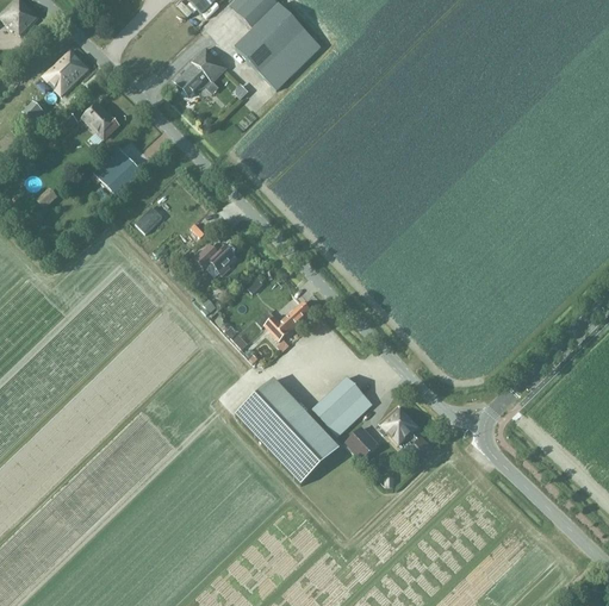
[(0,14),(20,35),(38,16),(22,0),(12,0),(0,12),(0,14)]
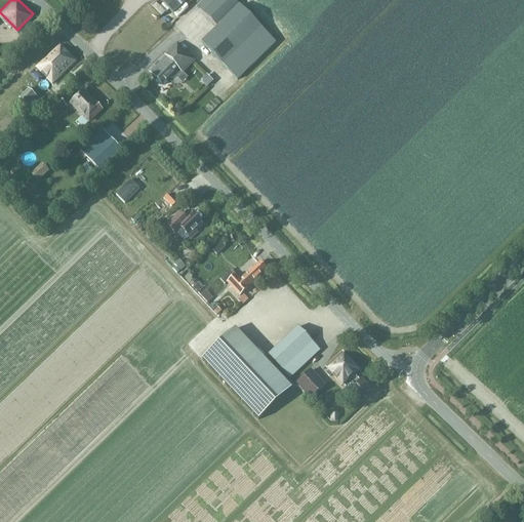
[(163,0),(174,12),(187,0),(163,0)]
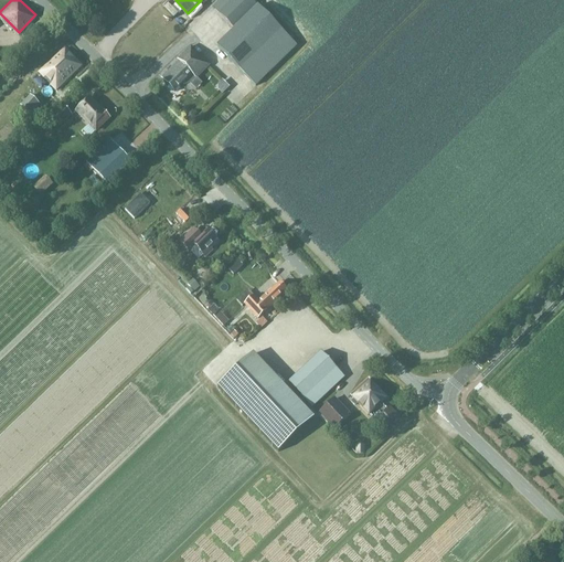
[(282,28),(255,0),(216,0),(213,4),(235,27),(217,43),(241,67),(256,83),(297,43),(282,28)]
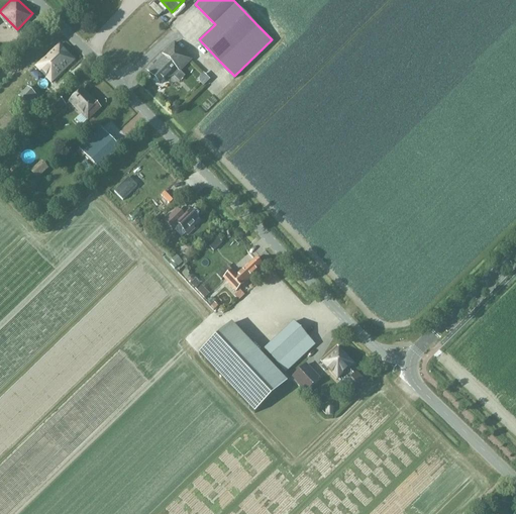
[(193,59),(175,39),(163,52),(164,54),(147,69),(160,82),(176,66),(180,70),(193,59)]
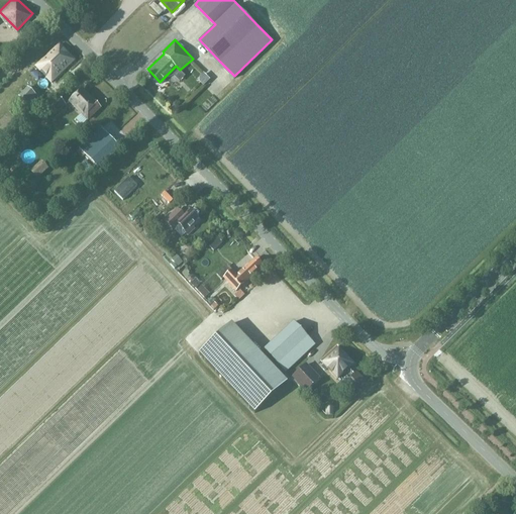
[(42,59),(37,64),(52,80),(60,73),(75,58),(60,42),(42,59)]
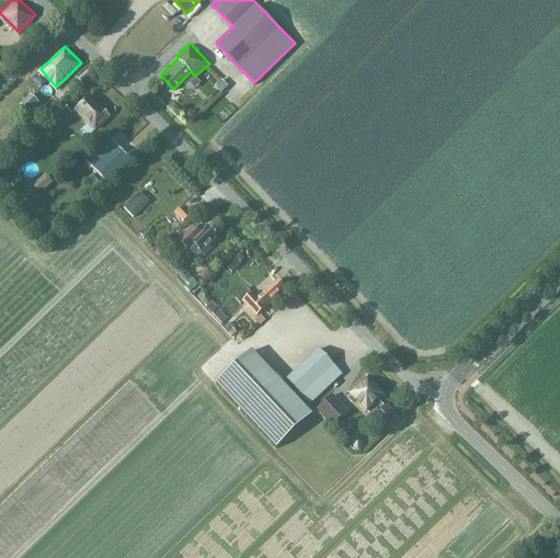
[(35,86),(31,91),(40,98),(44,92),(35,86)]
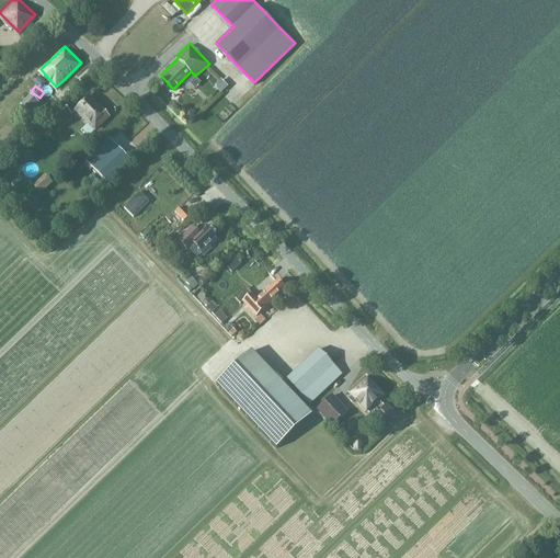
[(41,102),(31,92),(21,102),(31,112),(41,102)]
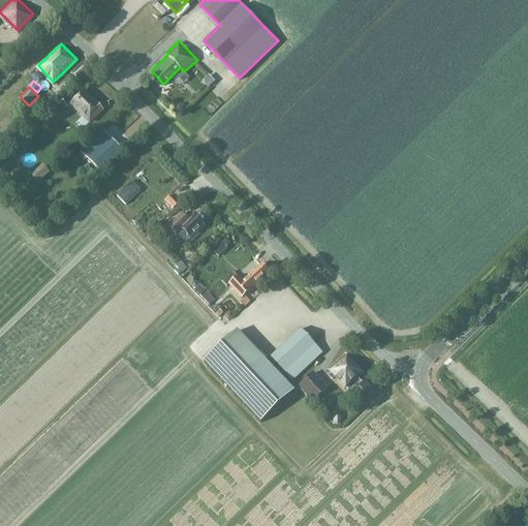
[(85,90),(71,103),(90,122),(103,109),(95,100),(85,90)]
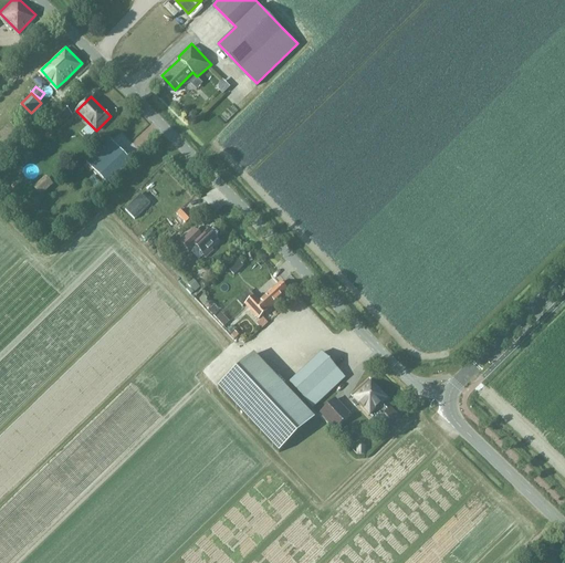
[(64,105),(52,116),(60,124),(72,113),(64,105)]
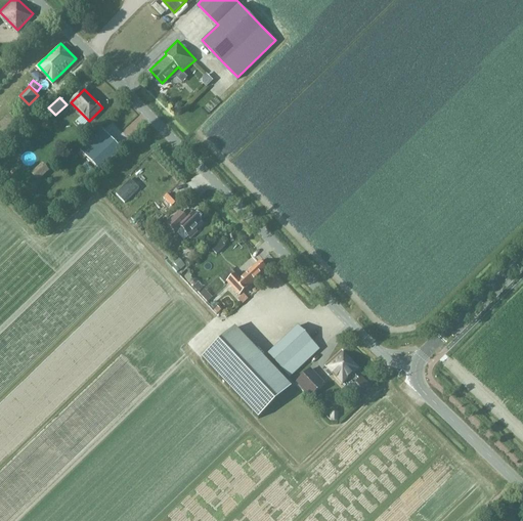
[(51,121),(44,114),(38,121),(45,128),(51,121)]
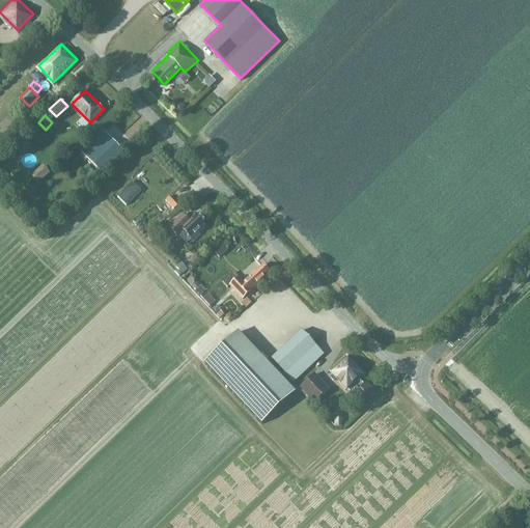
[(123,149),(119,145),(105,129),(83,149),(83,150),(79,154),(85,160),(88,156),(102,170),(123,149)]
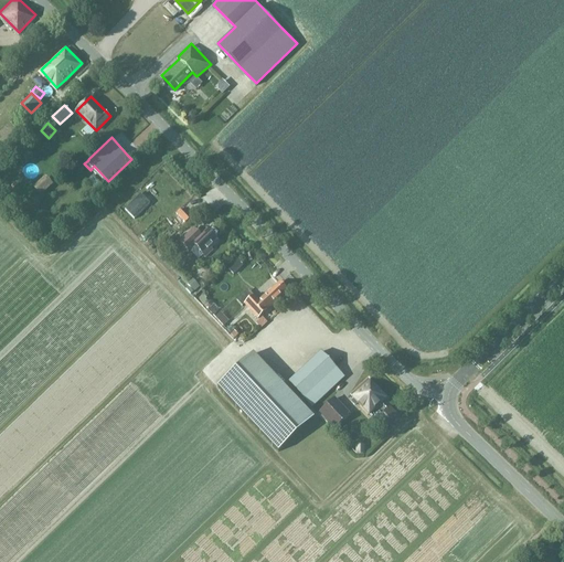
[(54,182),(46,173),(33,186),(41,194),(54,182)]
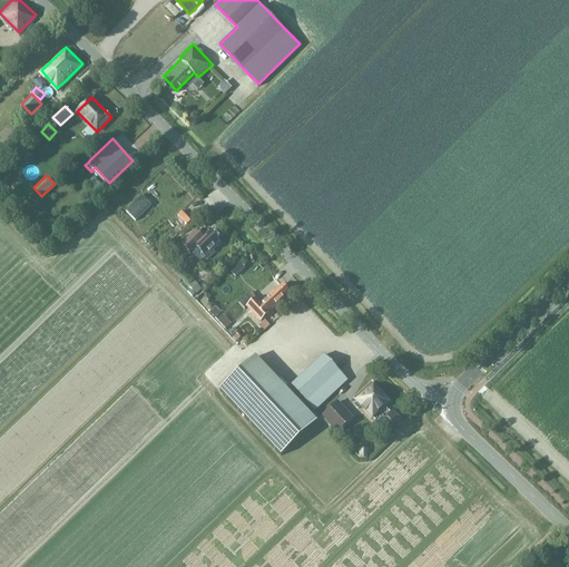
[(143,193),(127,208),(136,218),(151,203),(143,193)]
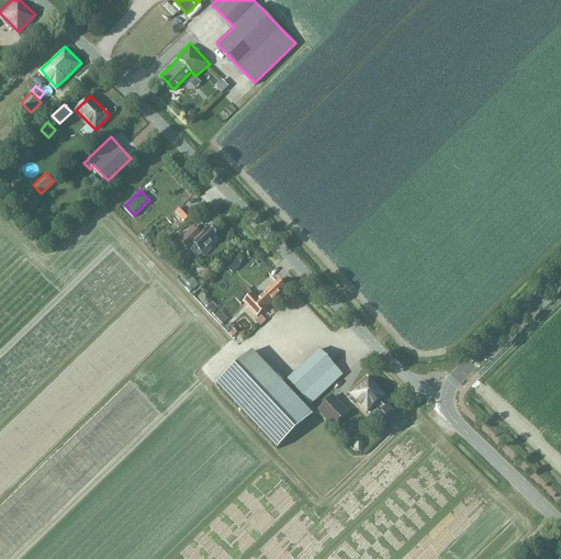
[(193,225),(180,238),(189,247),(194,242),(204,253),(212,246),(210,244),(217,237),(206,225),(200,232),(193,225)]
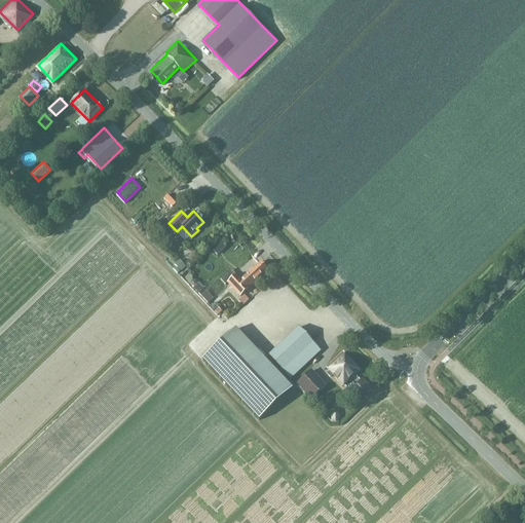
[(214,257),(225,246),(218,238),(207,251),(214,257)]
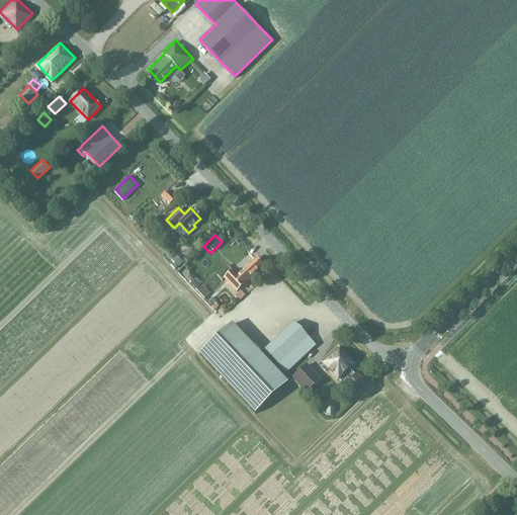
[(184,260),(178,253),(172,258),(178,265),(184,260)]
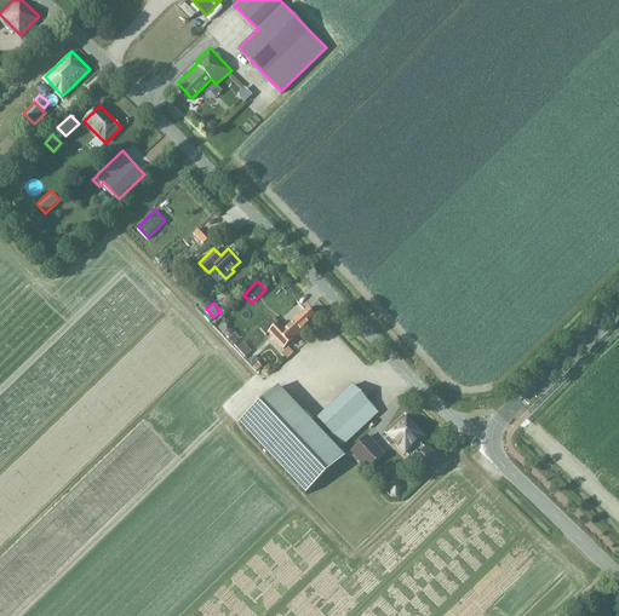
[(286,329),(279,322),(280,322),(273,315),(261,327),(267,333),(268,332),(284,347),(294,338),(293,337),(299,332),(315,317),(308,308),(292,323),(286,329)]
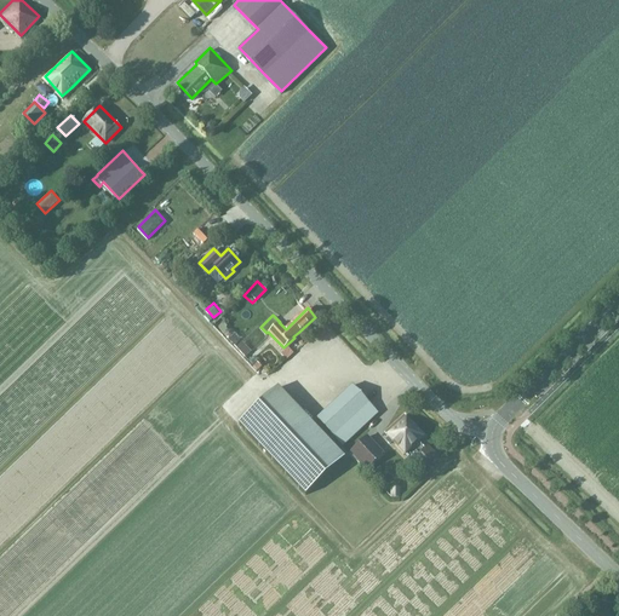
[(245,310),(236,312),(239,322),(247,320),(245,310)]
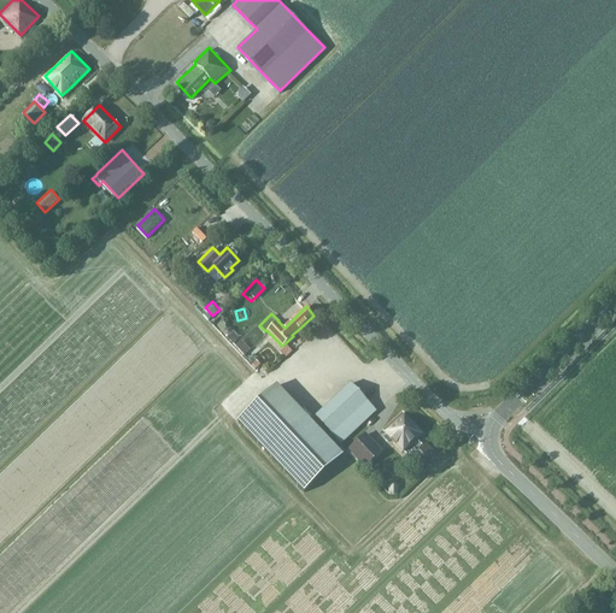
[(221,329),(226,323),(218,318),(215,325),(221,329)]
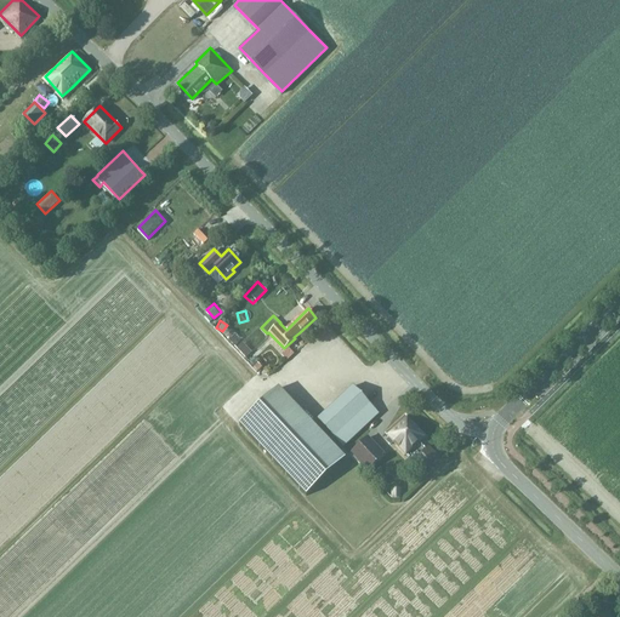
[(252,349),(244,340),(237,346),(246,355),(252,349)]
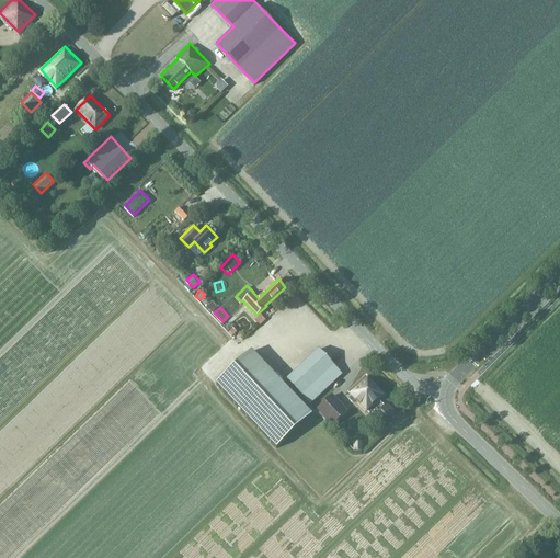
[(287,376),(303,393),(334,362),(319,346),(316,350),(287,376)]
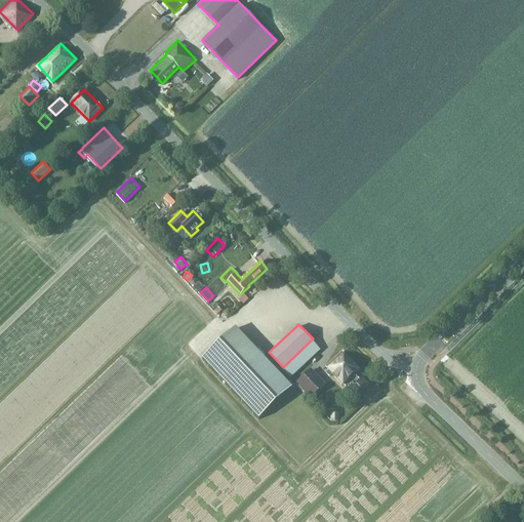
[(292,387),(236,326),(203,357),(259,417),(292,387)]
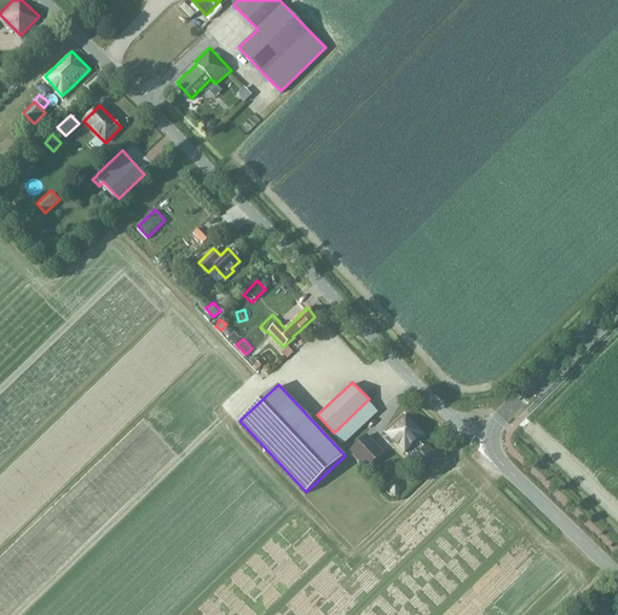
[(379,410),(369,399),(334,433),(344,442),(379,410)]
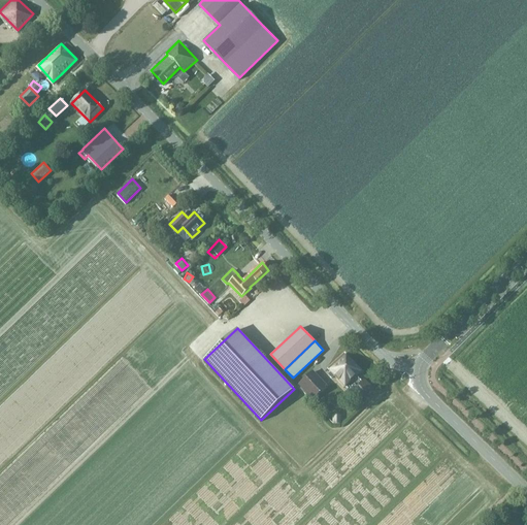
[(346,351),(328,367),(344,385),(362,369),(346,351)]
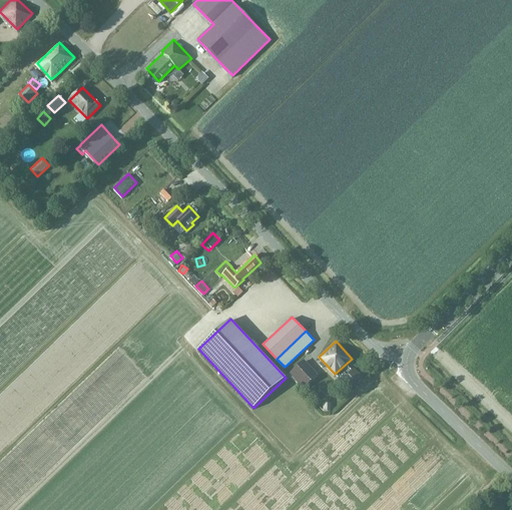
[(319,374),(305,359),(290,373),(304,388),(319,374)]
